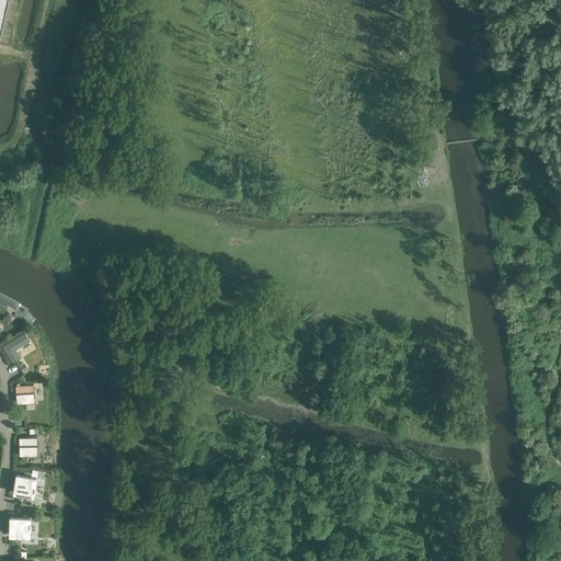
[(15,350),(29,341),(24,333),(2,346),(13,362),(21,356),(18,351),(16,352),(15,350)]
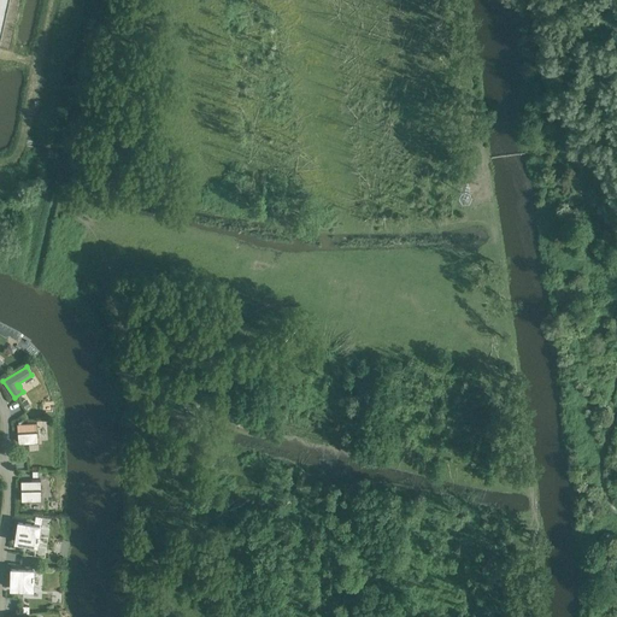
[(36,422),(17,423),(18,444),(39,441),(37,435),(39,435),(39,430),(37,430),(36,422)]
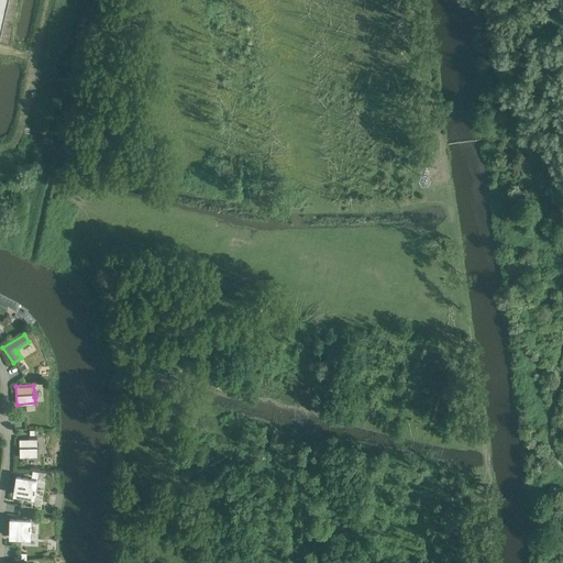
[(37,439),(19,439),(19,456),(37,456),(37,451),(39,451),(39,446),(37,446),(37,439)]
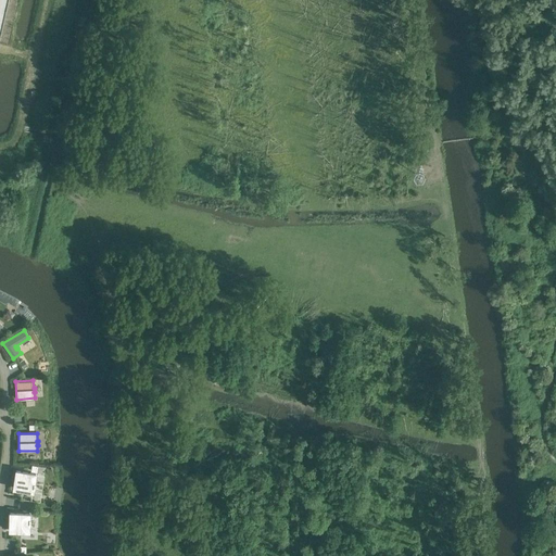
[(35,474),(16,470),(13,488),(33,491),(33,487),(35,487),(35,482),(34,482),(35,474)]
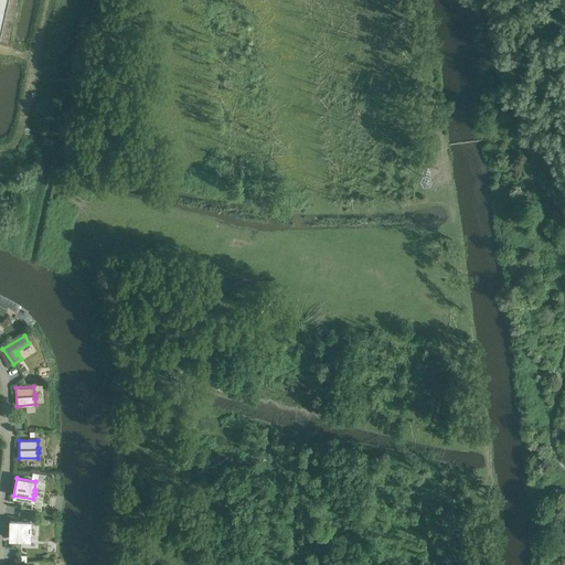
[(35,499),(43,500),(46,481),(39,480),(35,499)]
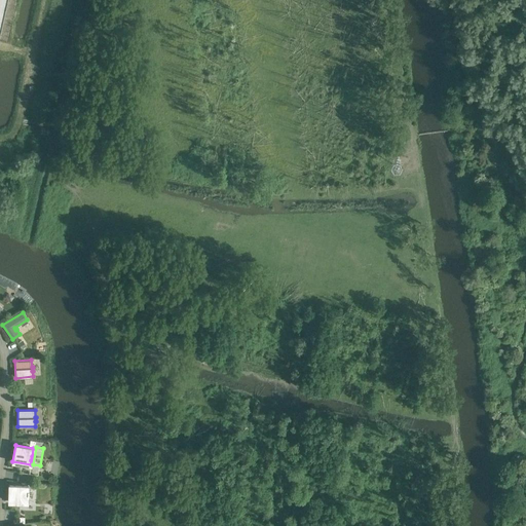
[(29,494),(29,490),(28,490),(28,486),(9,485),(9,501),(27,502),(28,494),(29,494)]
